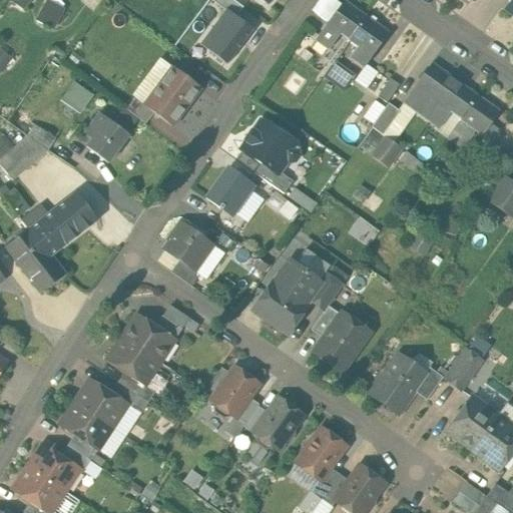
[(46,0),(36,19),(54,29),(66,7),(53,0),(46,0)]
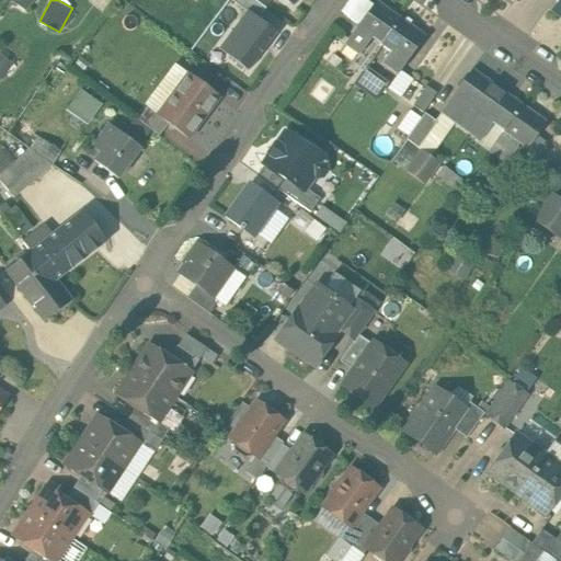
[(399,19),(375,1),(344,45),(358,55),(371,37),(381,44),(399,19)]
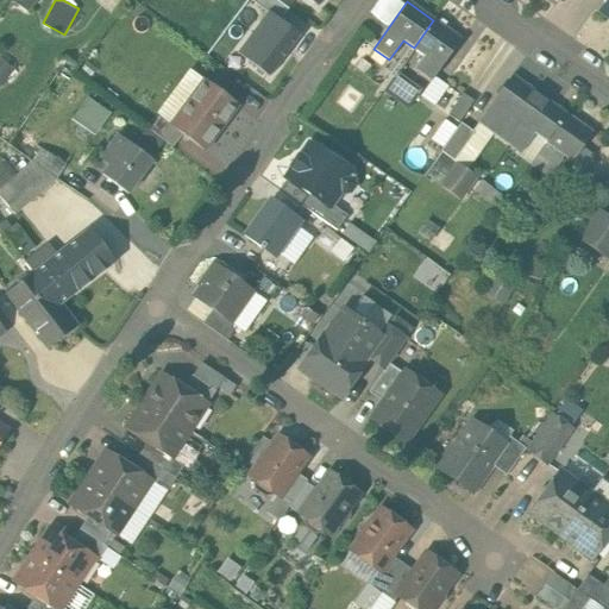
[(268,12),(237,54),(269,77),(300,36),(274,17),(268,12)]
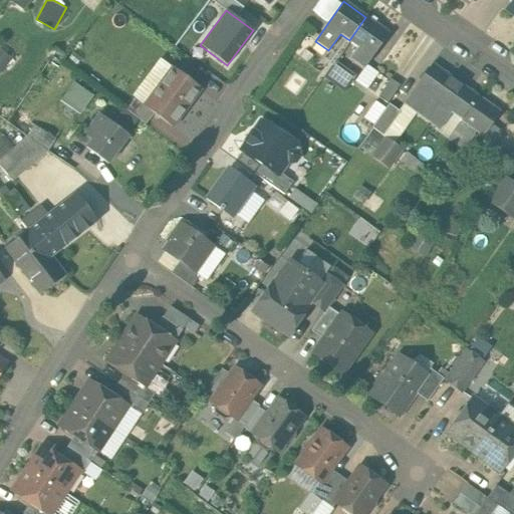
[(390,33),(366,17),(365,17),(349,40),(350,41),(349,41),(357,47),(348,58),(363,69),(390,33)]
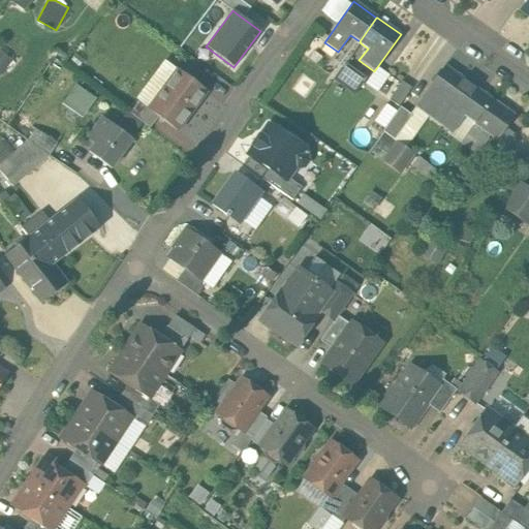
[(0,74),(11,57),(0,49),(0,74)]
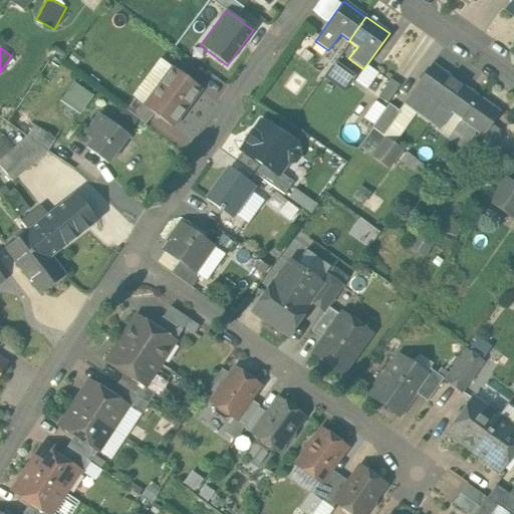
[(354,78),(334,63),(323,77),(344,92),(354,78)]
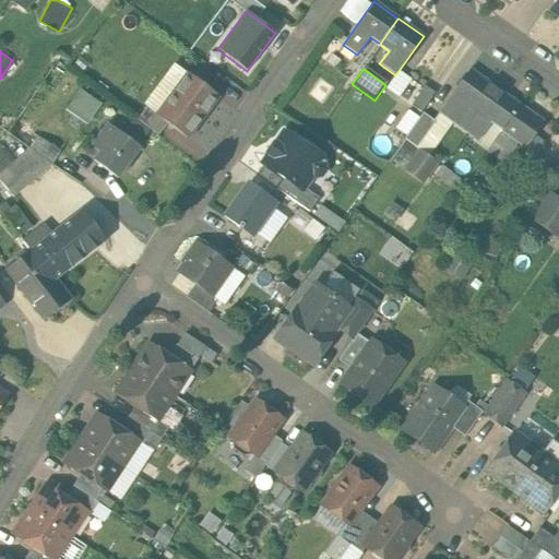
[(520,104),(470,69),(438,114),(452,123),(477,141),(490,123),(500,131),(501,130),(519,105),(520,104)]
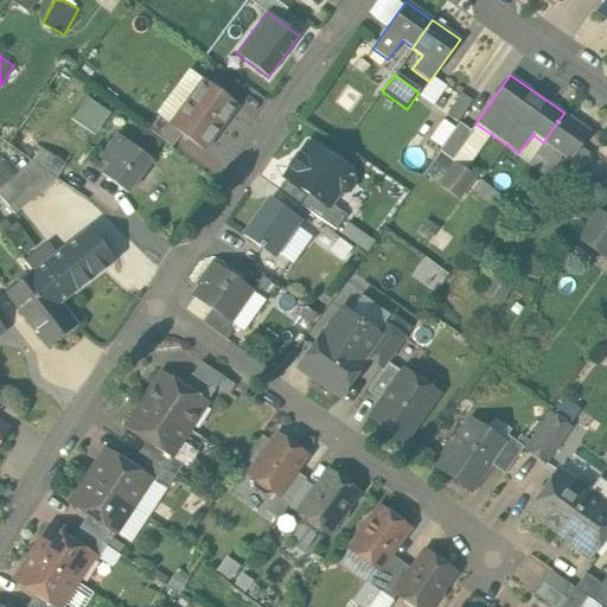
[(421,94),(434,103),(447,84),(434,76),(421,94)]
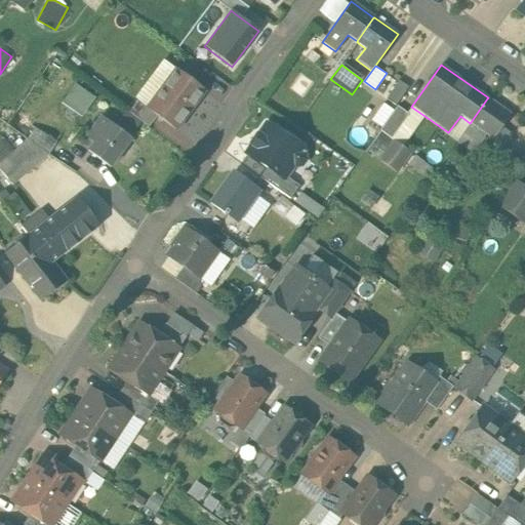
[(204,91),(175,71),(148,108),(147,109),(157,117),(174,130),(204,91)]
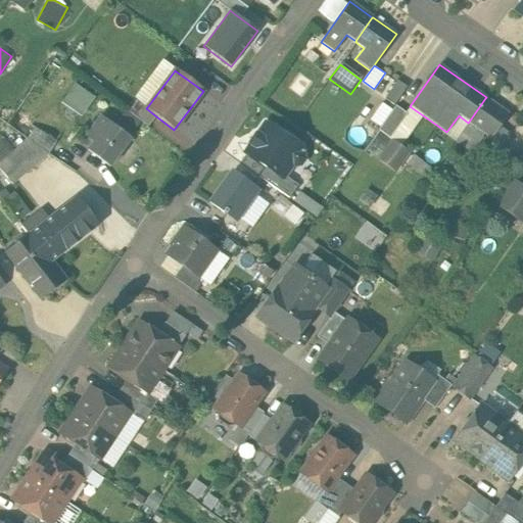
[(397,81),(384,99),(394,105),(407,87),(397,81)]
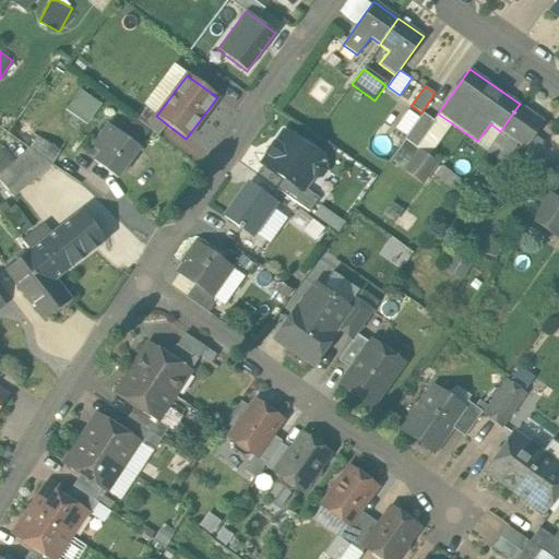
[(67,107),(88,122),(103,104),(81,87),(67,107)]
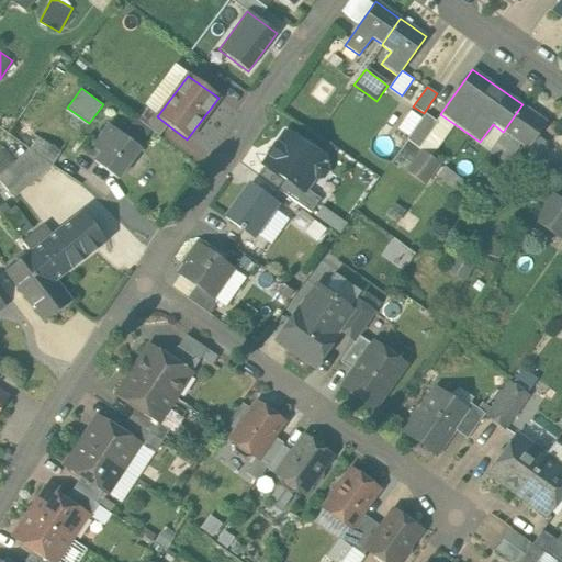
[(547,123),(521,105),(504,131),(528,148),(537,136),(547,123)]
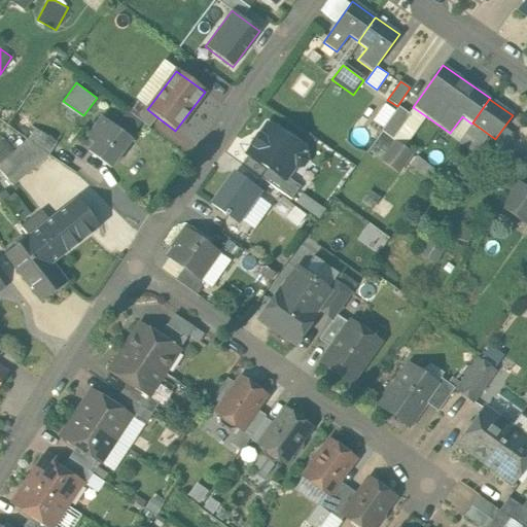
[(148,108),(139,101),(130,113),(149,128),(157,117),(147,109),(148,108)]
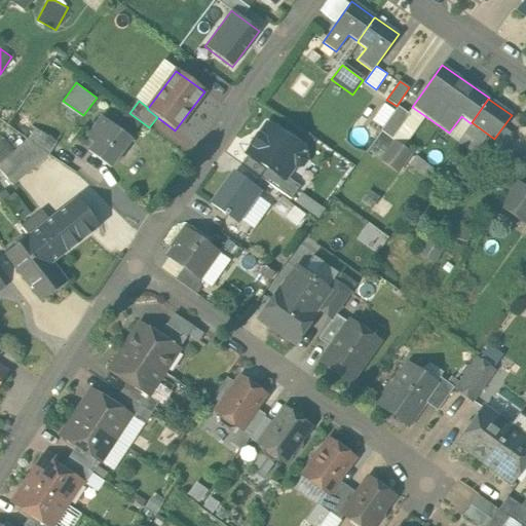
[(398,106),(380,130),(383,133),(391,139),(409,114),(408,113),(398,106)]
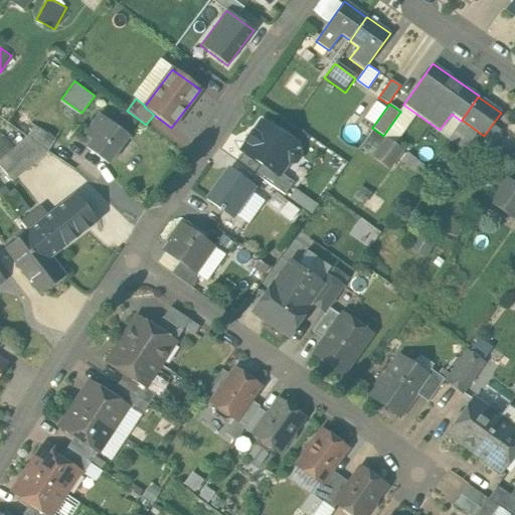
[(400,112),(383,136),(386,138),(395,144),(416,114),(403,105),(399,111),(400,112)]
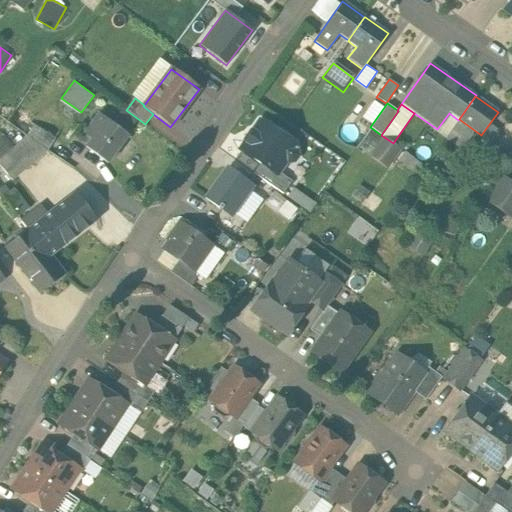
[(125,135),(96,114),(82,134),(88,138),(82,146),(106,163),(125,135)]
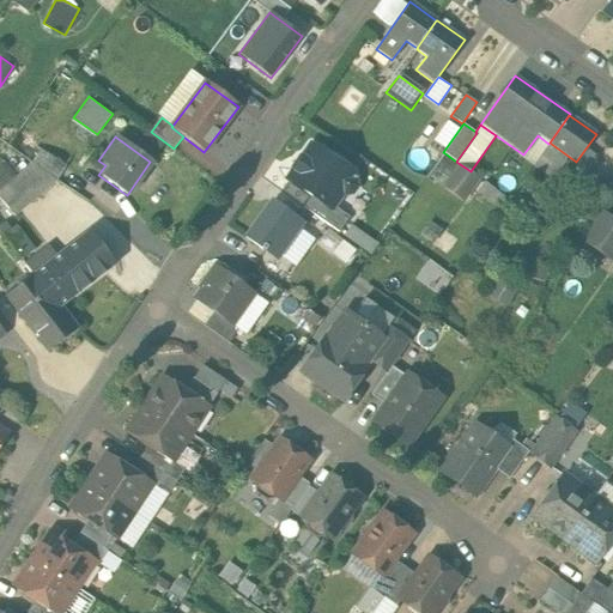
[(335,157),(328,158),(311,146),(302,158),(293,169),(295,170),(287,180),(311,196),(331,210),(333,206),(340,195),(352,193),(356,187),(354,180),(356,178),(354,177),(353,169),(335,157)]
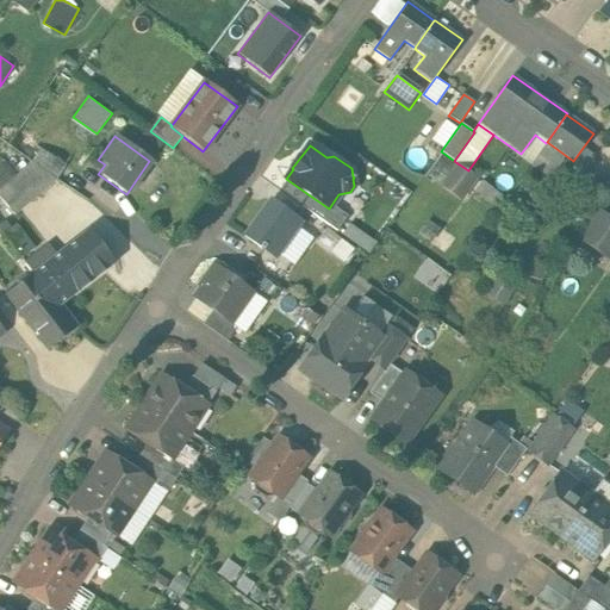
[(592,155),(583,148),(573,161),(583,168),(592,155)]
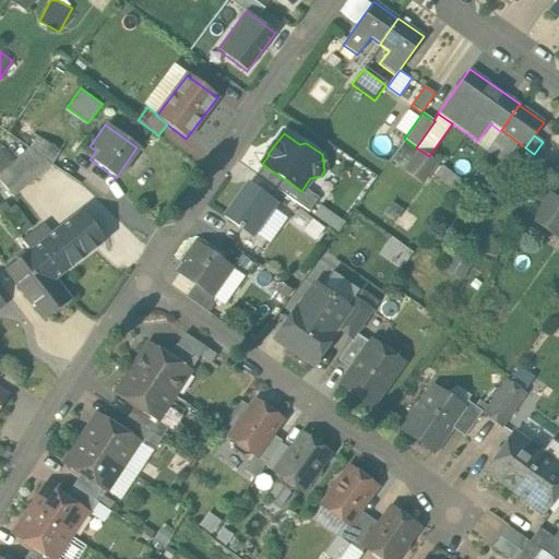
[(59,152),(37,138),(28,150),(50,165),(59,152)]
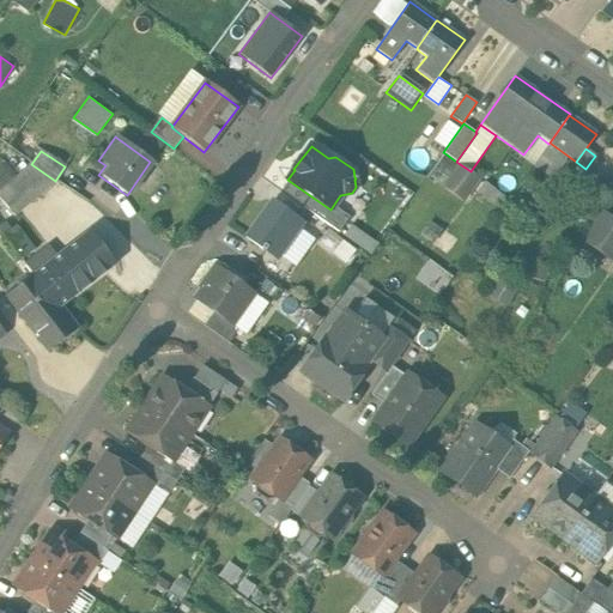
[(447,155),(430,176),(443,187),(460,164),(456,162),(447,155)]
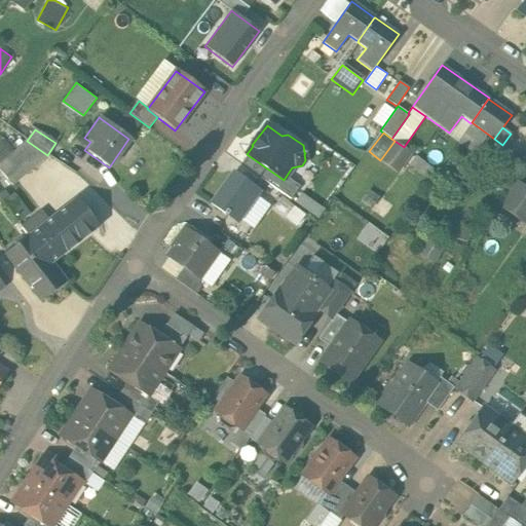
[(27,141),(0,163),(0,171),(12,185),(47,155),(27,141)]
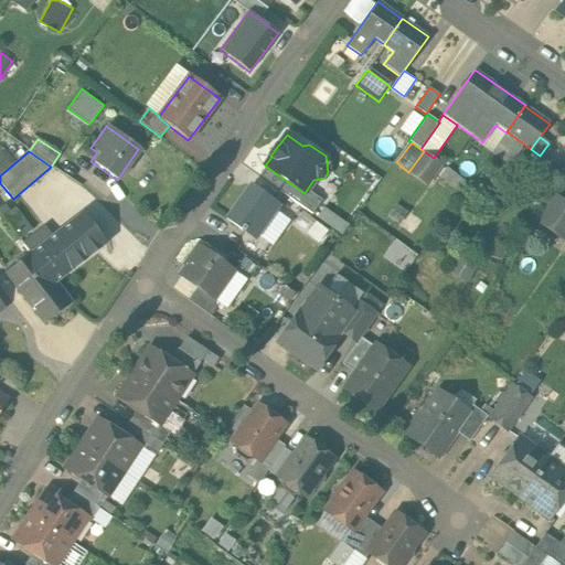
[(434,158),(424,151),(408,172),(426,185),(441,163),(434,158)]
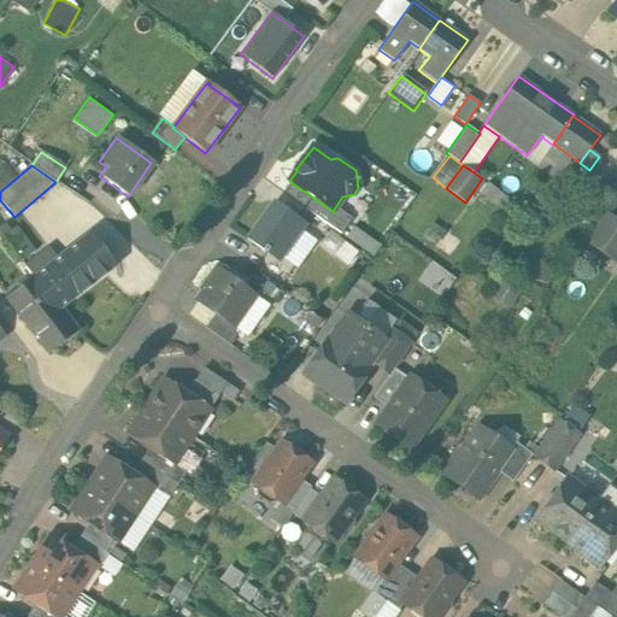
[(510,199),(488,183),(481,193),(501,210),(510,199)]
